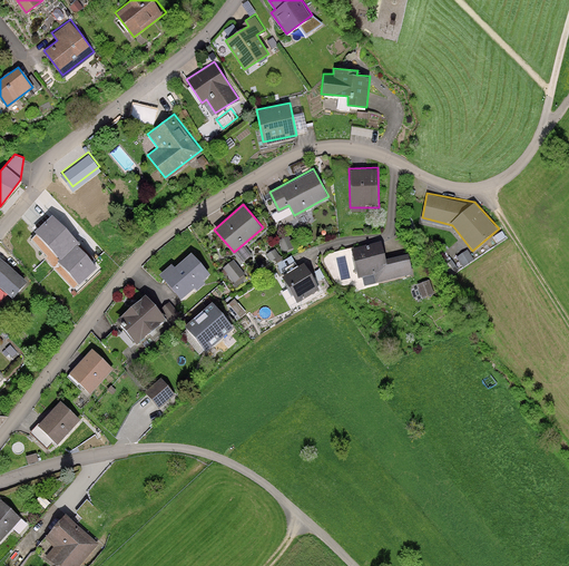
[(77,238),(51,212),(35,227),(61,255),(58,257),(79,279),(96,263),(75,242),(77,238)]
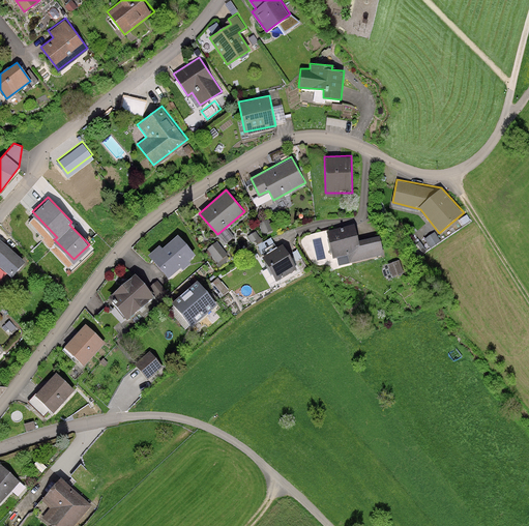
[(268,216),(259,221),(264,231),(272,228),(268,216)]
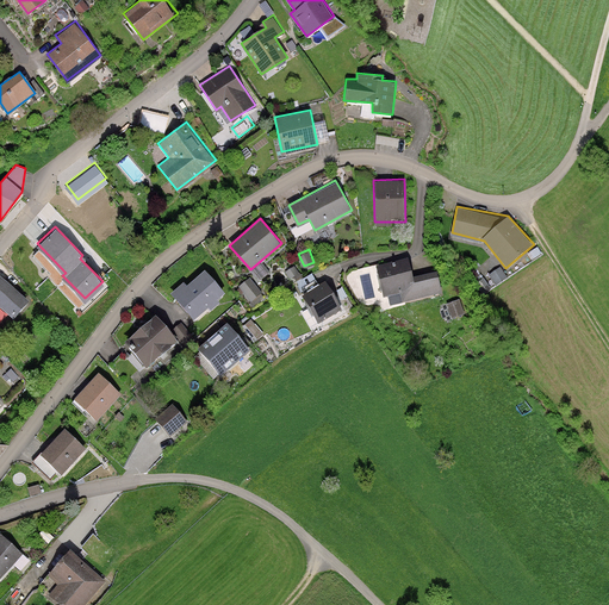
[(409,259),(378,264),(386,303),(442,291),(437,270),(412,275),(409,259)]
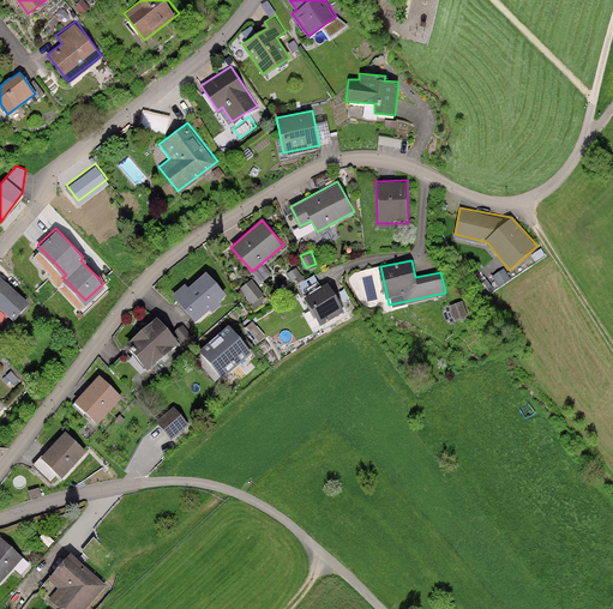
[(295,265),(288,271),(292,277),(300,272),(295,265)]
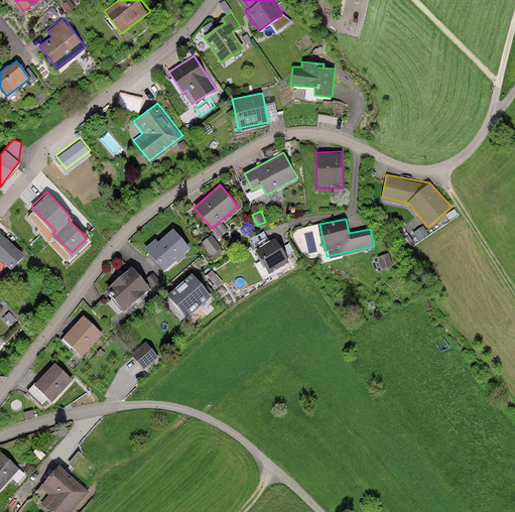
[(174,229),(146,251),(162,270),(189,248),(174,229)]
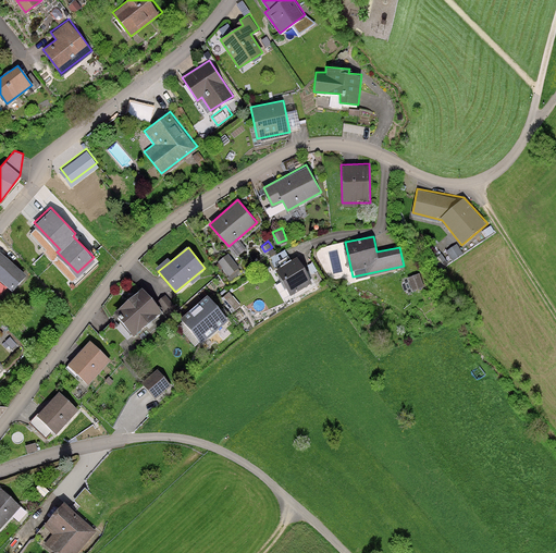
[(26,275),(0,253),(0,281),(12,292),(26,275)]
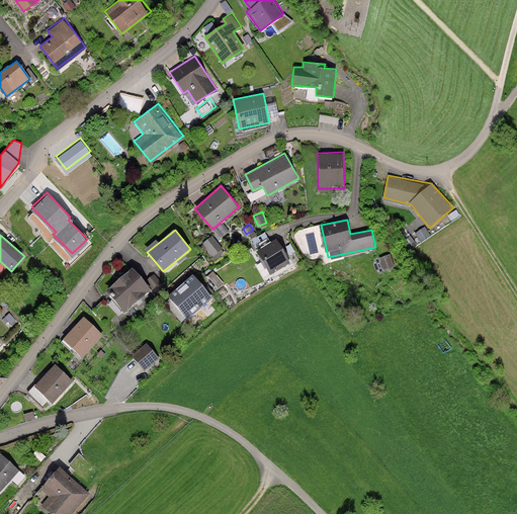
[(211,235),(202,242),(212,254),(222,247),(211,235)]
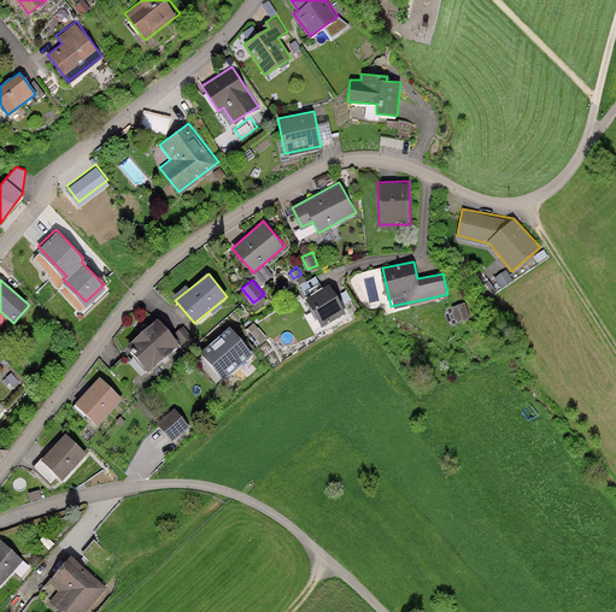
[(329,283),(305,296),(320,324),(345,311),(329,283)]
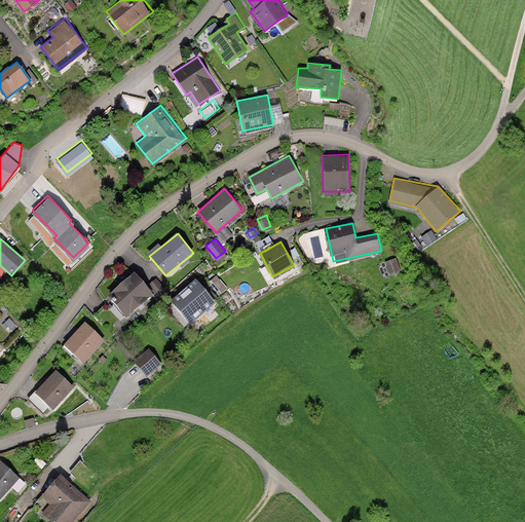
[(397,257),(385,260),(388,272),(400,269),(397,257)]
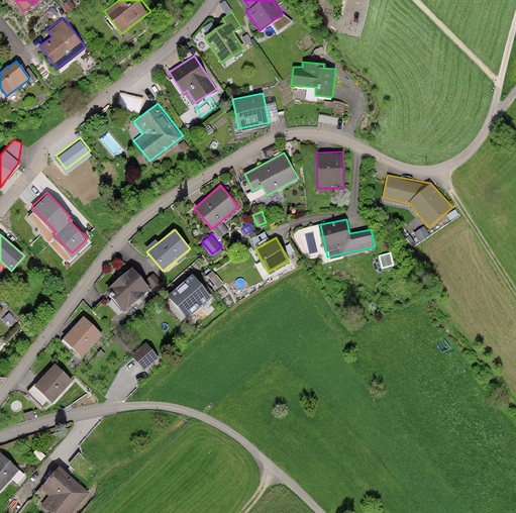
[(149,288),(131,268),(104,293),(122,313),(149,288)]
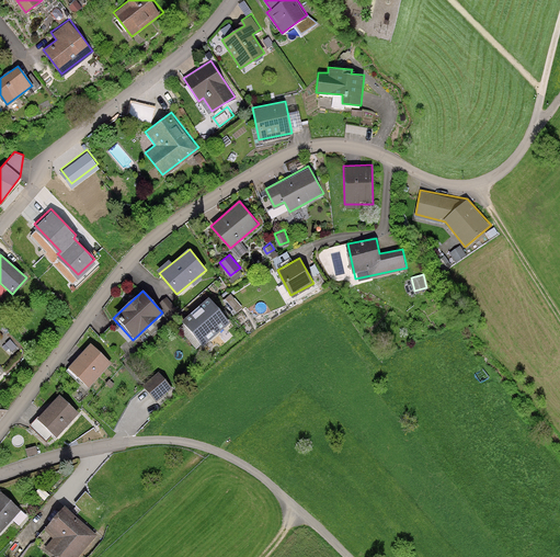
[(231,320),(208,296),(180,322),(203,347),(231,320)]
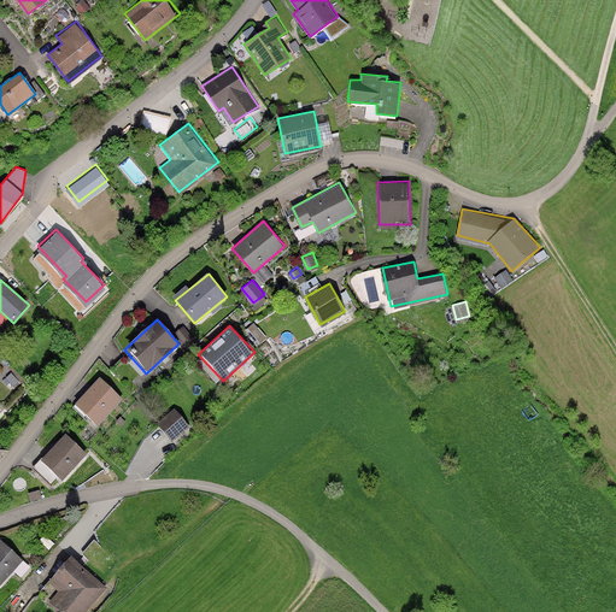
[(100,377),(75,404),(98,425),(123,399),(100,377)]
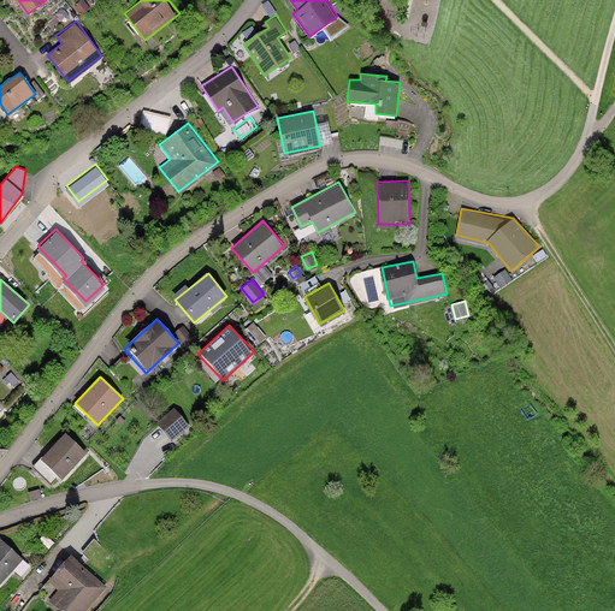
[(176,409),(158,423),(171,440),(189,426),(176,409)]
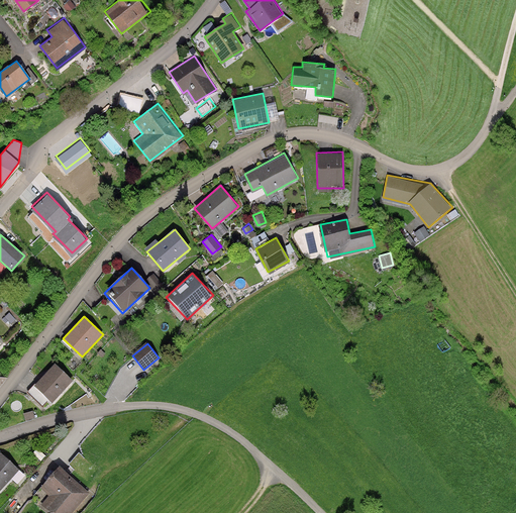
[(72,379),(54,363),(33,386),(53,402),(72,379)]
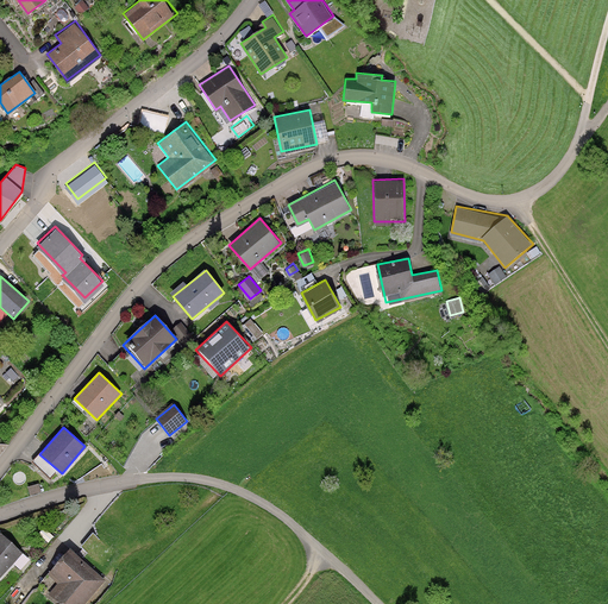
[(0,574),(22,551),(0,532),(0,574)]
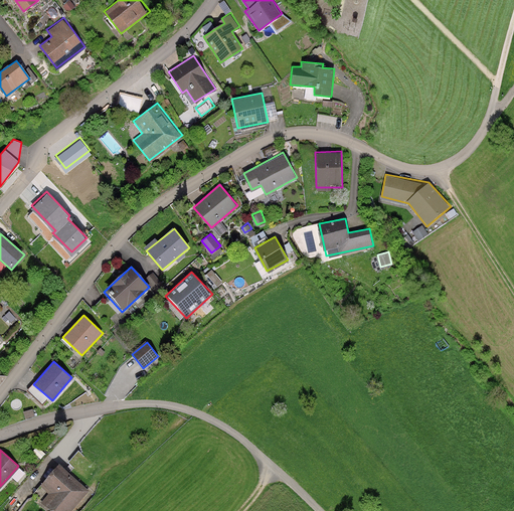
[(68,510),(88,488),(57,464),(40,486),(47,492),(39,501),(51,510),(68,510)]
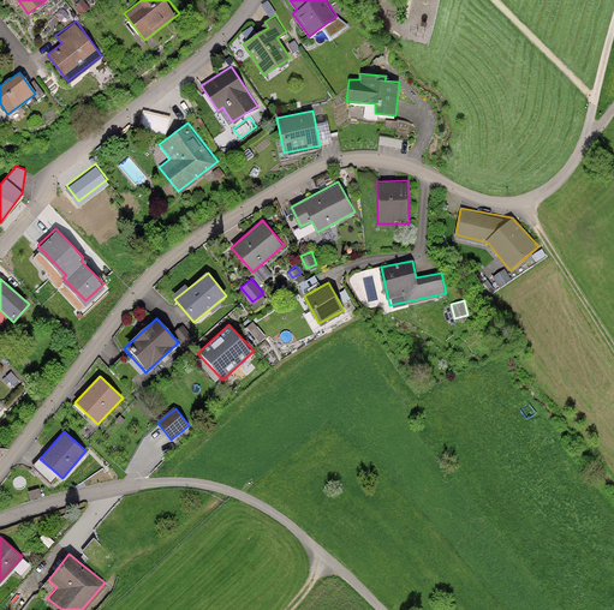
All buildings are outlined.
